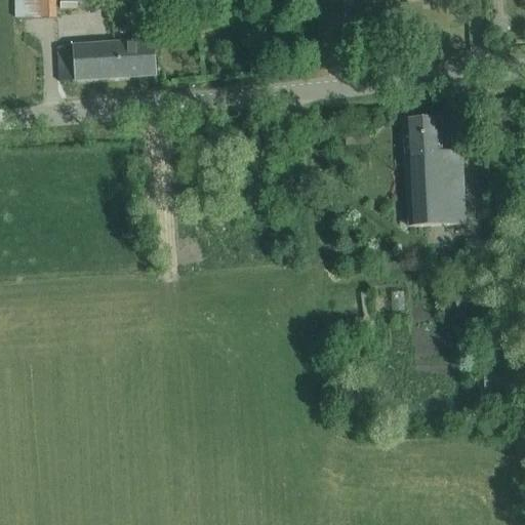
[(14,0),(14,18),(41,18),(41,0),(14,0)]
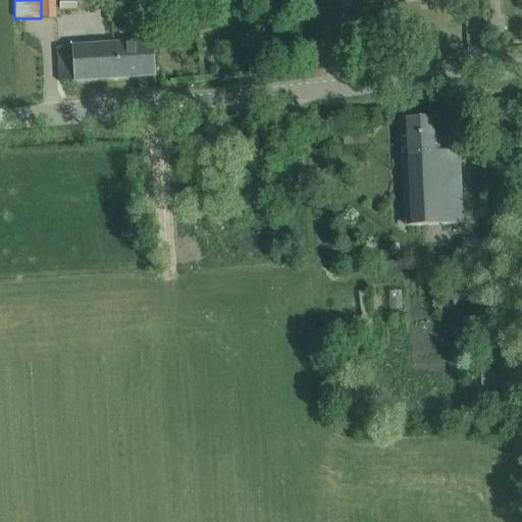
[(55,0),(41,0),(41,18),(55,18),(55,0)]
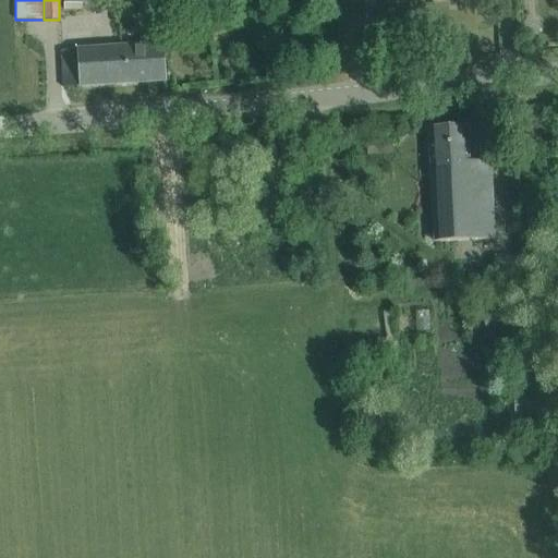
[(81,0),(63,0),(63,10),(81,9),(81,0)]
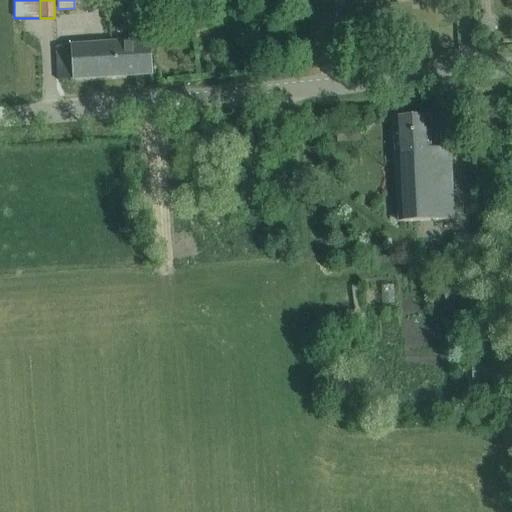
[(56,48),(57,60),(58,80),(151,74),(148,41),(72,46),(56,48)]
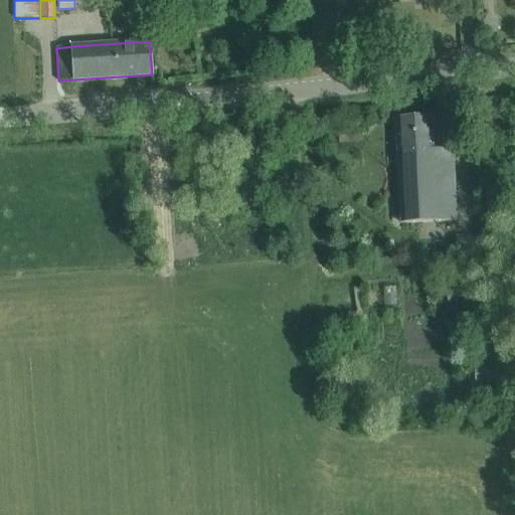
[(395,119),(396,139),(400,224),(458,221),(454,149),(433,150),(432,117),(395,119)]
